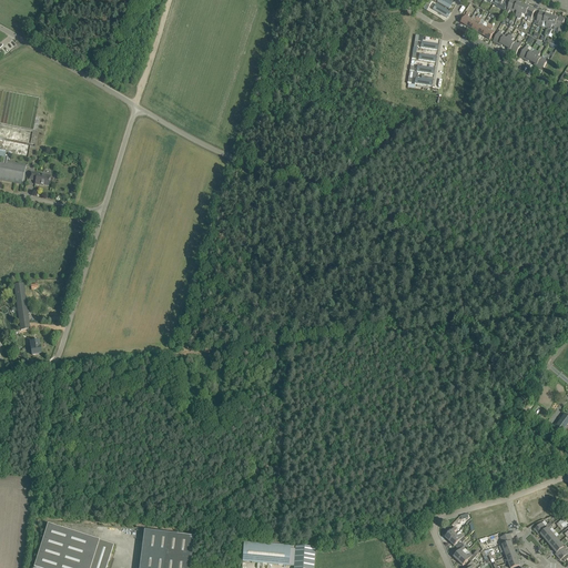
[(496,0),(496,2),(498,3),(497,7),(505,11),(508,2),(504,0),(496,0)]
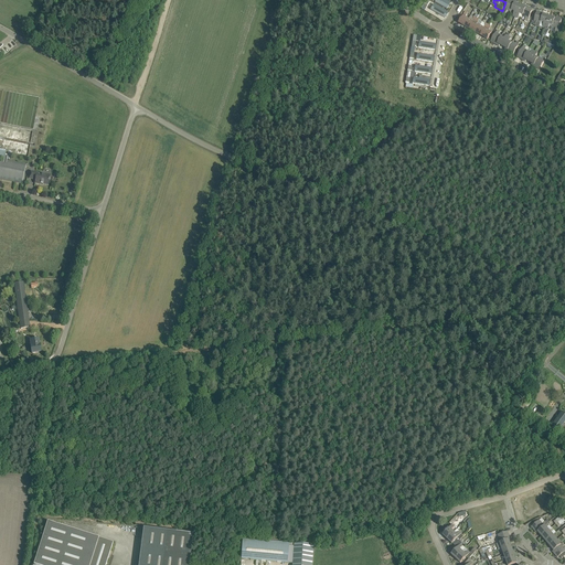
[(508,0),(503,12),(509,14),(514,2),(509,0),(508,0)]
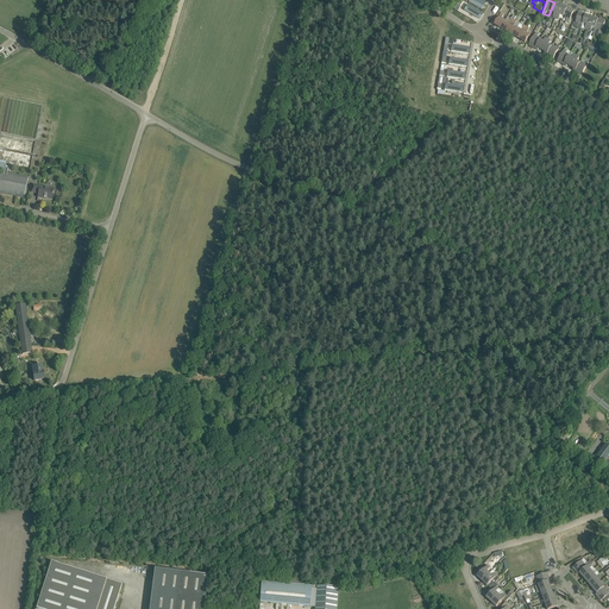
[(552,18),(556,19),(560,6),(557,5),(558,4),(554,2),(548,16),(550,17),(550,14),(553,17),(552,18)]
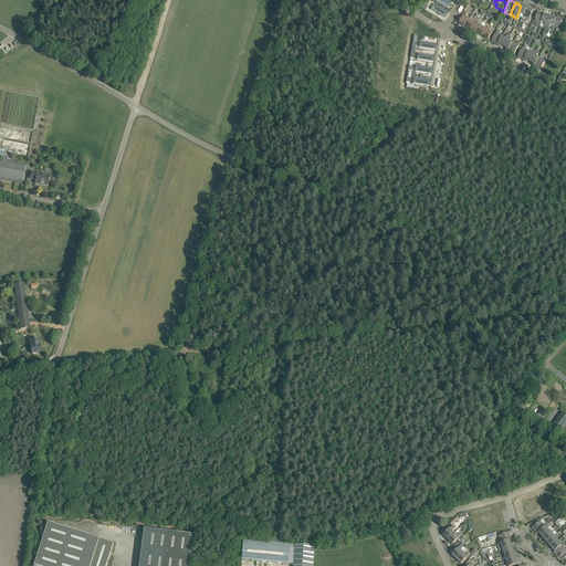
[(433,4),(430,10),(446,19),(449,13),(433,4)]
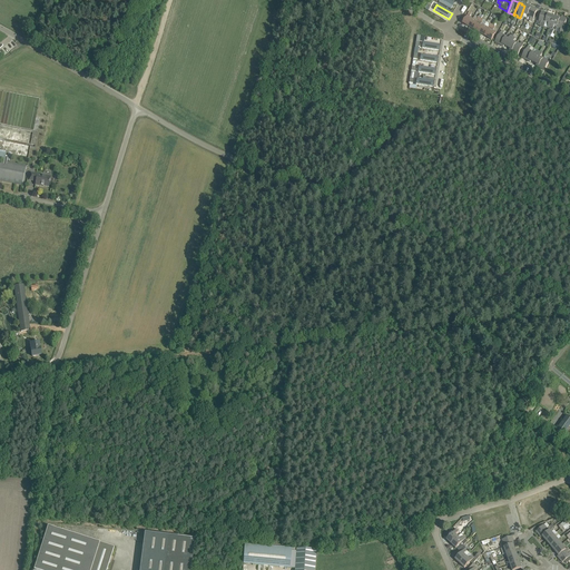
[(524,6),(520,18),(522,19),(524,15),(528,16),(531,7),(529,6),(528,8),(524,6)]
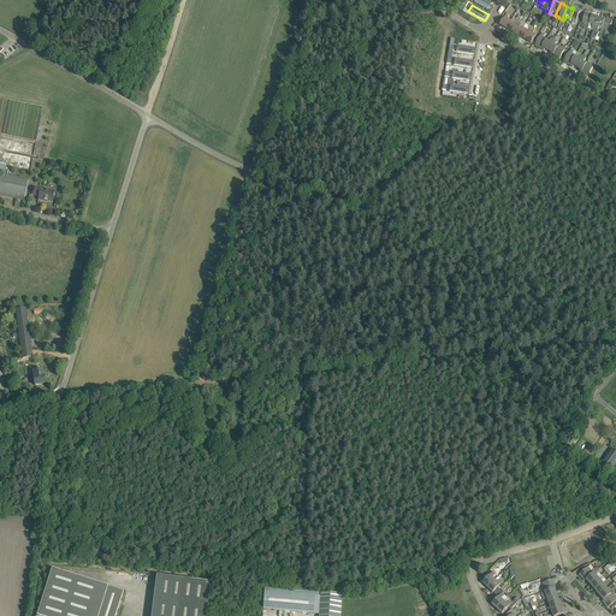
[(574,7),(570,17),(569,18),(573,21),(572,23),(575,24),(581,11),(574,7)]
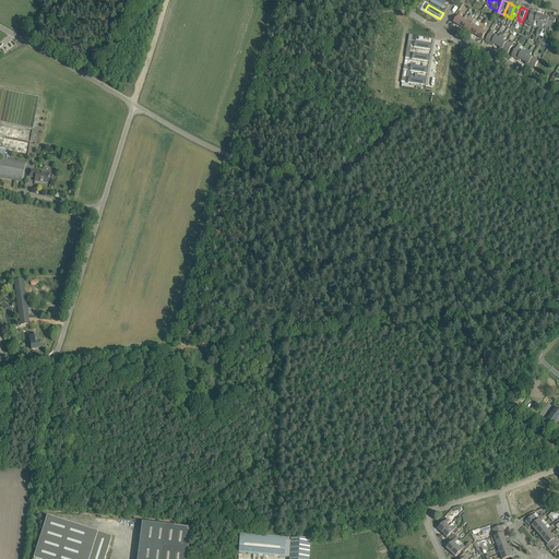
[(463,13),(461,12),(454,22),(456,24),(459,26),(463,19),(461,18),(463,13)]
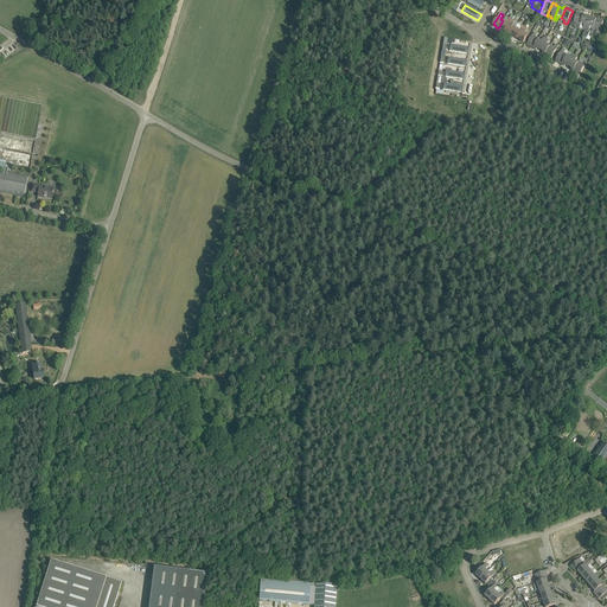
[(580,31),(581,24),(583,14),(577,13),(574,23),(573,26),(575,27),(575,29),(580,31)]
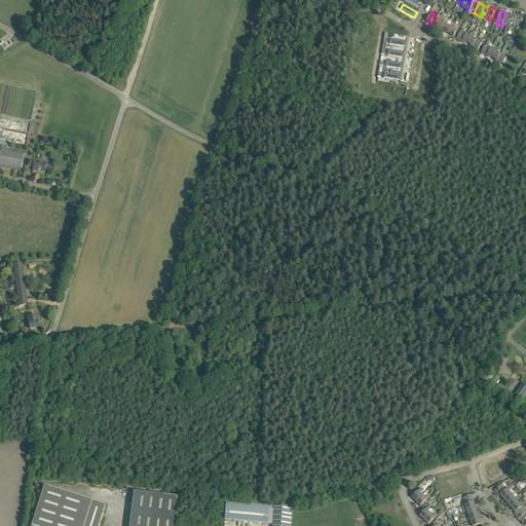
[(438,19),(436,17),(431,25),(434,26),(436,27),(437,26),(438,27),(444,17),(442,15),(440,20),(438,19)]
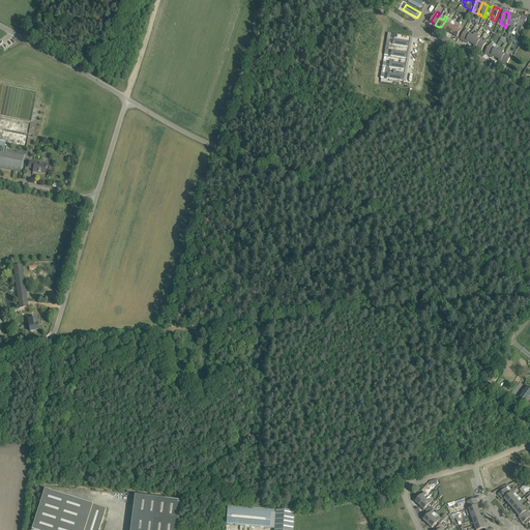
[(514,16),(511,27),(509,34),(512,34),(516,28),(518,28),(518,26),(519,26),(521,17),(519,16),(518,17),(514,16)]
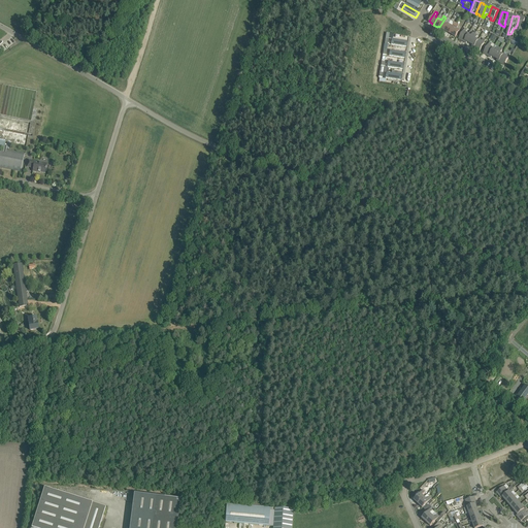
[(519,17),(517,26),(520,27),(519,30),(521,30),(525,19),(519,17)]
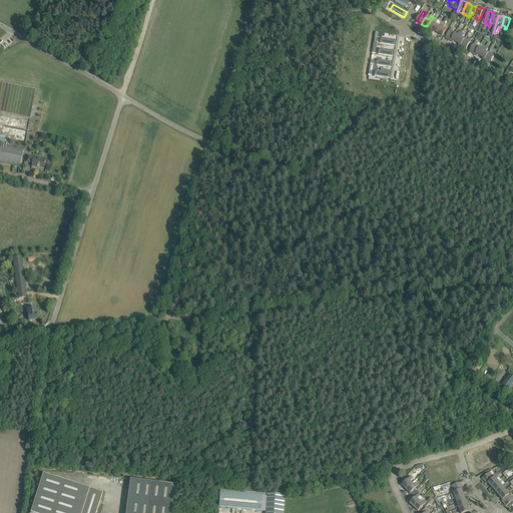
[(435,18),(433,17),(427,26),(430,28),(429,28),(432,30),(436,23),(433,22),(435,18)]
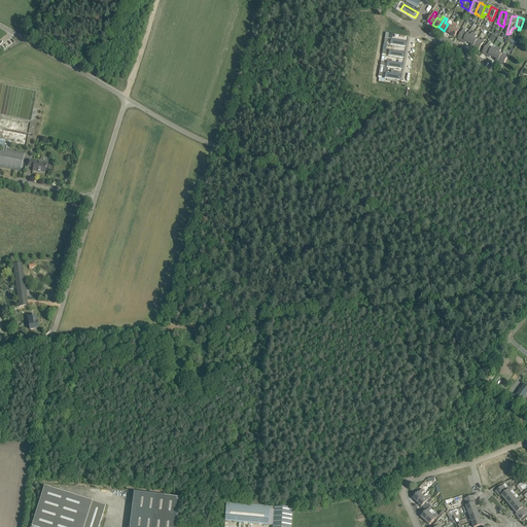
[(451,26),(448,24),(444,31),(447,33),(448,32),(449,33),(450,33),(456,24),(454,23),(453,23),(451,26)]
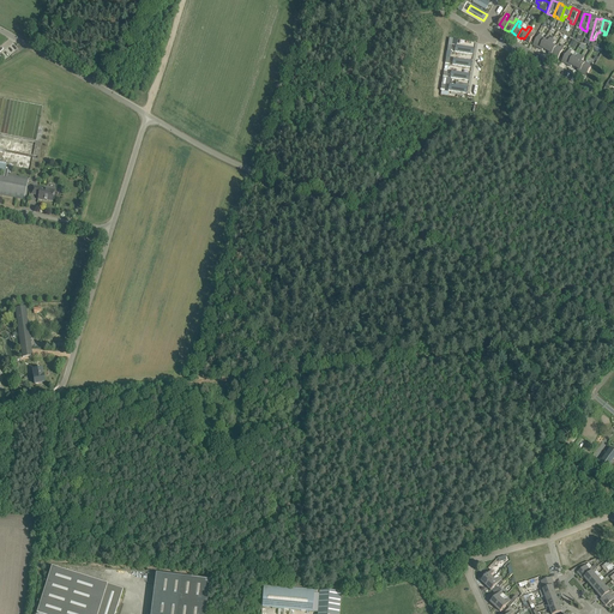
[(534,29),(531,28),(524,38),(527,41),(530,43),(535,35),(531,34),(534,29)]
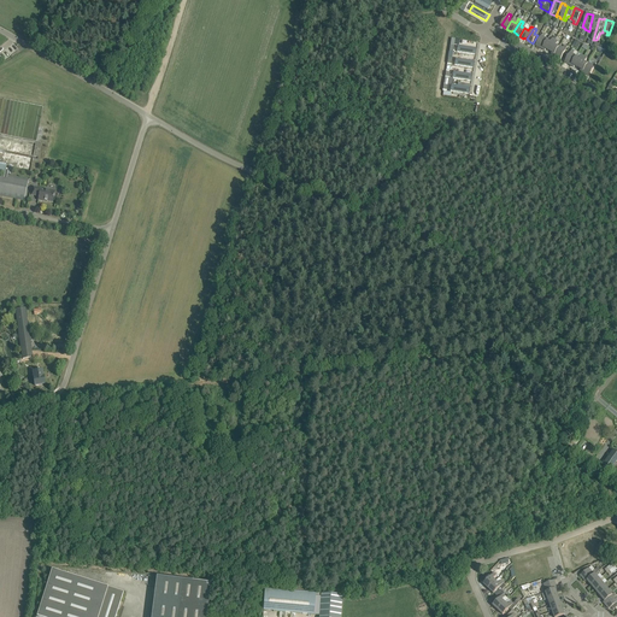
[(546,41),(547,39),(545,37),(546,35),(544,33),(541,36),(535,46),(541,50),(546,41)]
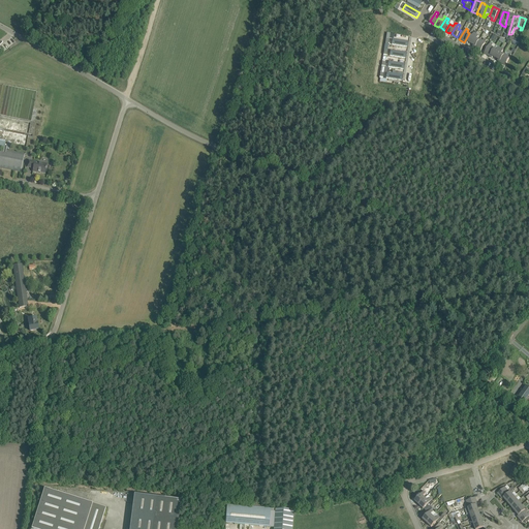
[(474,33),(471,36),(468,35),(464,42),(467,43),(468,42),(470,44),(476,34),(474,33)]
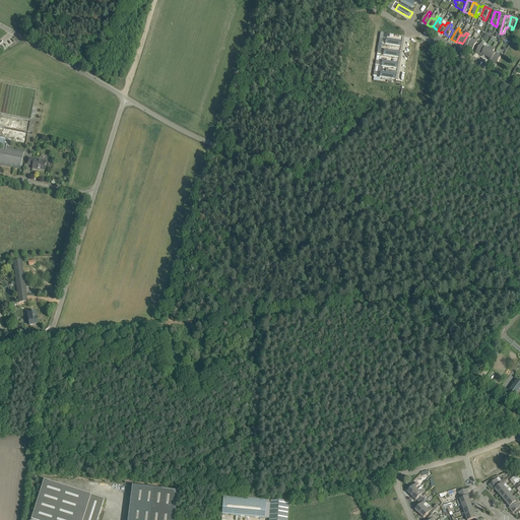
[(468,34),(462,44),(465,45),(464,46),(467,48),(471,40),(468,39),(470,35),(468,34)]
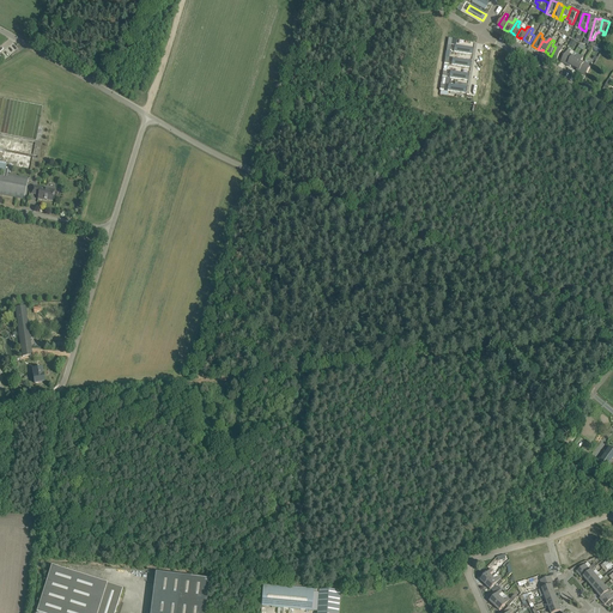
[(455,44),(454,52),(472,55),(473,48),(455,44)]
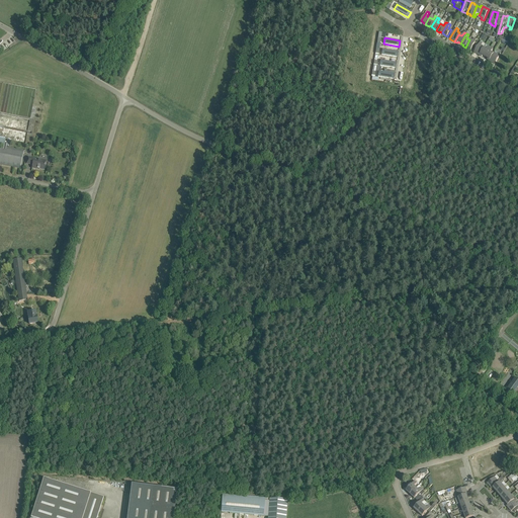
[(469,38),(469,39),(465,48),(470,51),(476,41),(475,41),(477,39),(475,38),(472,40),(469,38)]
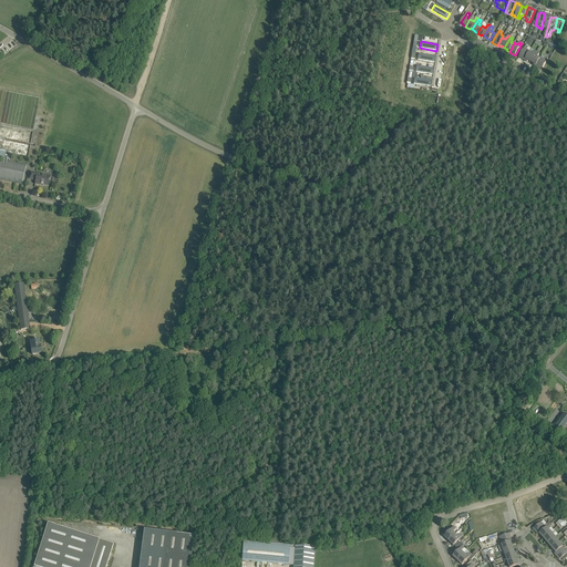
[(524,61),(529,53),(532,49),(526,45),(524,49),(524,48),(518,58),(524,61)]
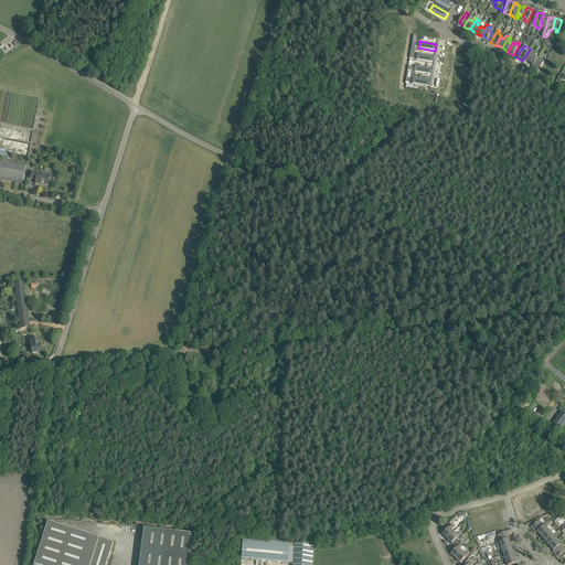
[(528,53),(522,61),(525,62),(526,61),(529,62),(535,52),(532,51),(530,54),(528,53)]
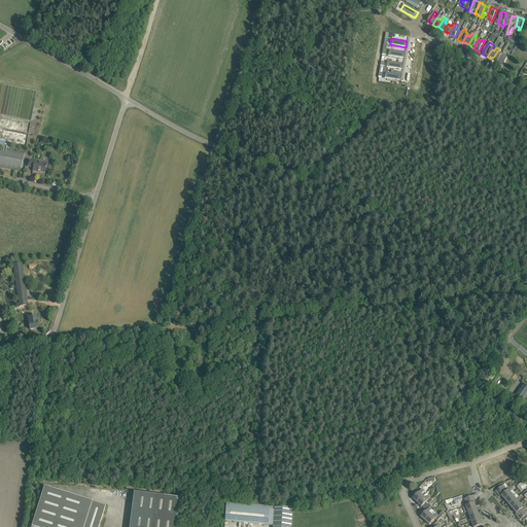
[(499,48),(493,58),(496,60),(495,61),(498,63),(503,54),(502,54),(502,55),(499,54),(501,49),(499,48)]
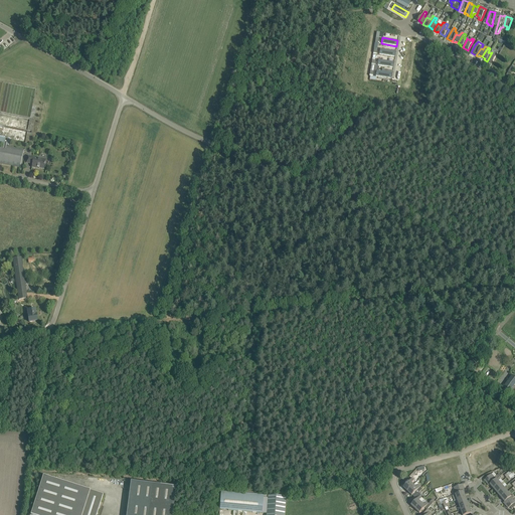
[(380,48),(379,54),(394,57),(395,51),(380,48)]
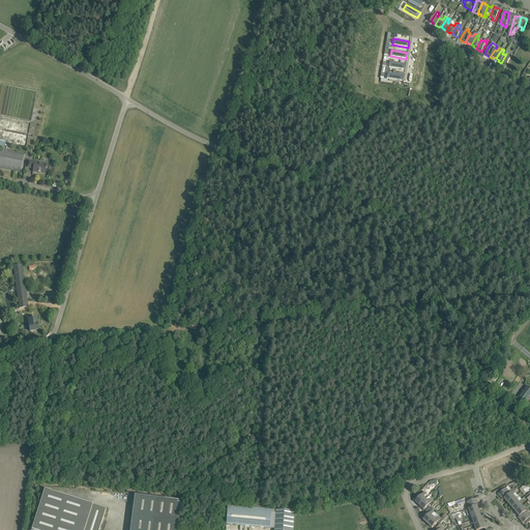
[(506,54),(501,63),(506,66),(511,57),(510,57),(512,55),(509,53),(508,56),(506,54)]
